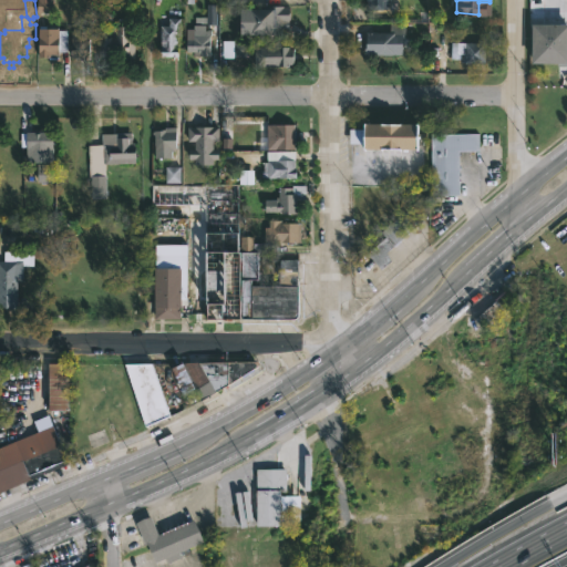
[(282,31),(282,35),(251,35),(251,31),(241,31),(241,39),(228,39),(228,24),(240,24),(240,9),(268,10),(268,7),(290,7),(290,29),(282,29),(282,31)]
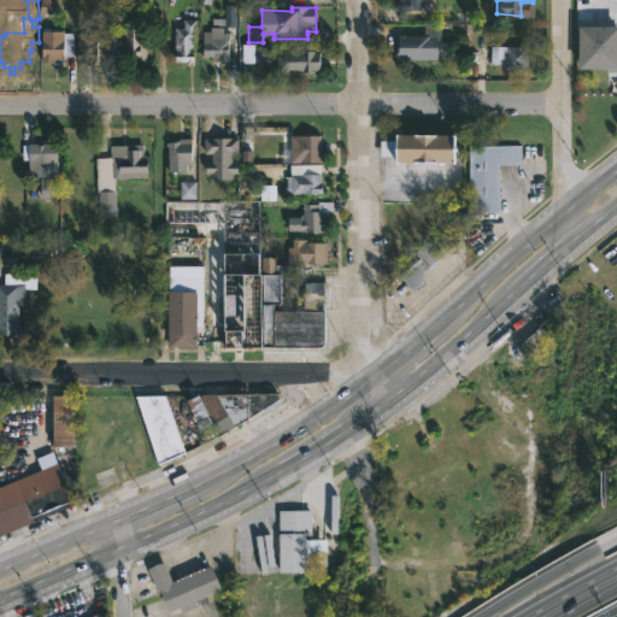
[(139,19),(140,28),(147,28),(147,63),(121,63),(121,62),(109,60),(109,48),(107,48),(109,35),(116,35),(116,25),(128,25),(129,19),(139,19)]
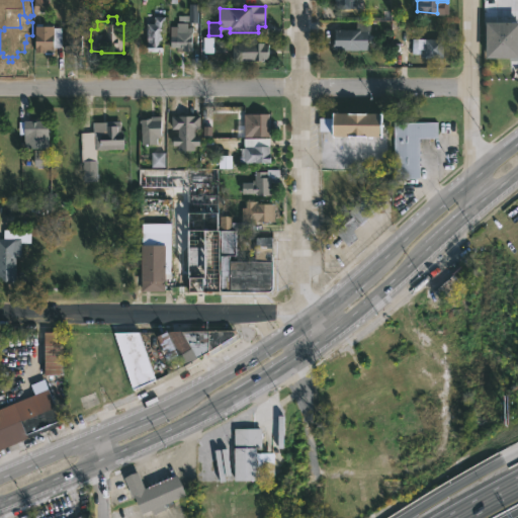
[(166,16),(165,32),(163,32),(164,51),(148,52),(148,22),(155,22),(155,16),(166,16)]
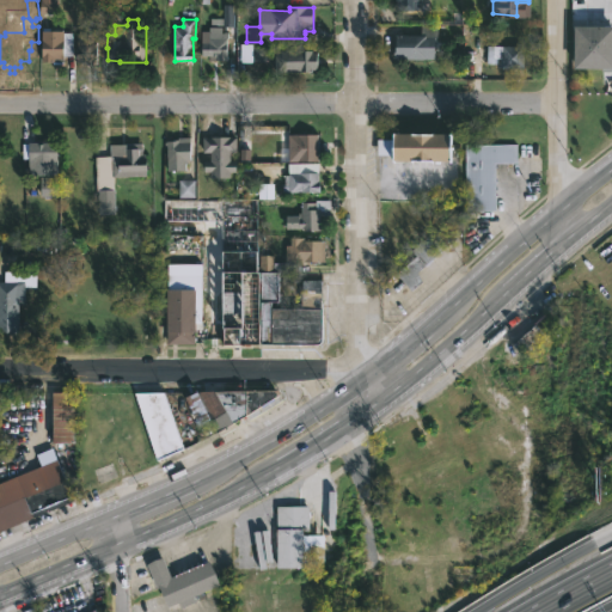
[(611,67),(573,67),(573,24),(611,24),(611,67)]
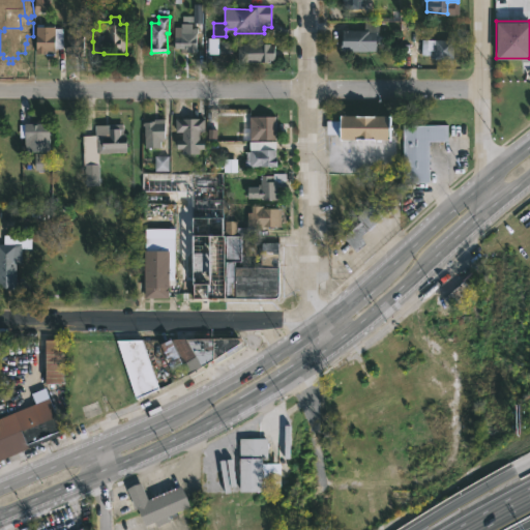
[(379,22),(379,32),(378,32),(377,51),(342,50),(342,43),(344,43),(344,29),(364,30),(365,22),(379,22)]
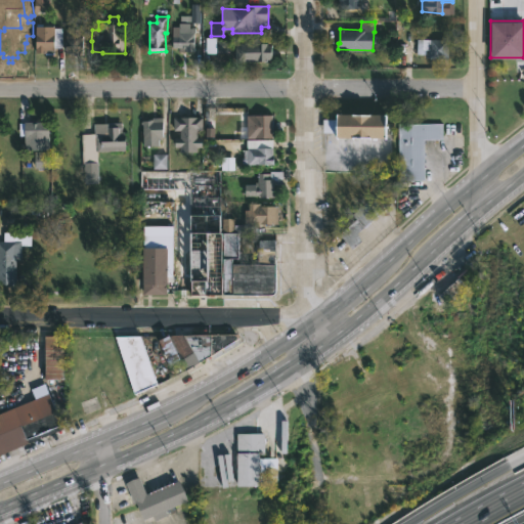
[(190,23),(190,28),(192,28),(192,33),(195,33),(194,51),(179,51),(179,48),(173,48),(173,26),(179,26),(179,23),(190,23)]
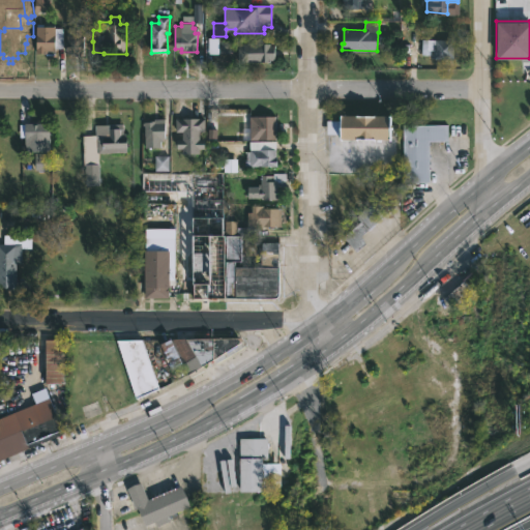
[(43,24),(43,26),(63,28),(63,49),(56,48),(55,55),(36,53),(36,24),(43,24)]
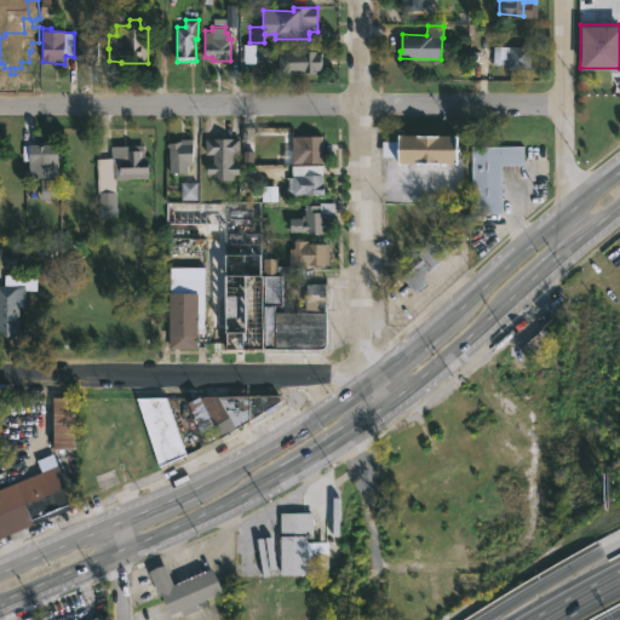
[(98,42),(98,64),(87,64),(87,62),(79,62),(79,59),(76,59),(76,55),(79,55),(79,33),(102,32),(102,41),(98,42)]
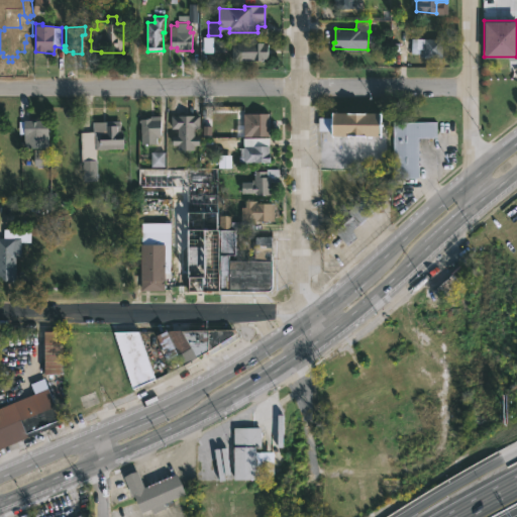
[(203,53),(225,53),(224,37),(203,38),(203,53)]
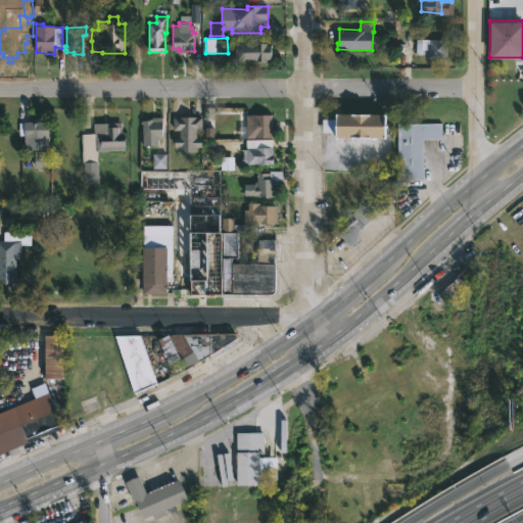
[(449,39),(449,58),(425,57),(425,50),(422,50),(422,39),(449,39)]
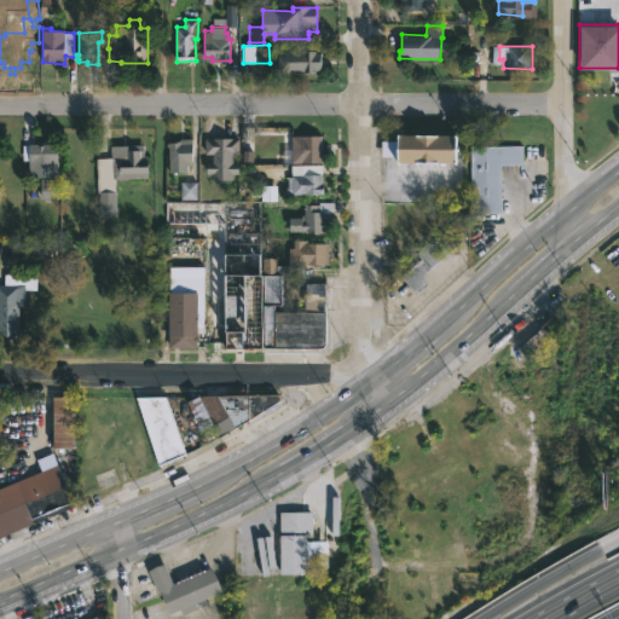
[(317,51),(317,53),(323,53),(323,69),(316,69),(316,71),(279,73),(279,51),(317,51)]
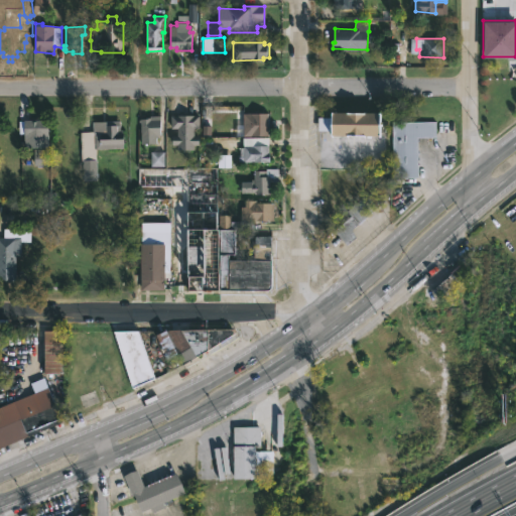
[(384,128),(384,135),(335,134),(335,130),(318,130),(319,117),(336,117),(336,111),(384,112),(384,128)]
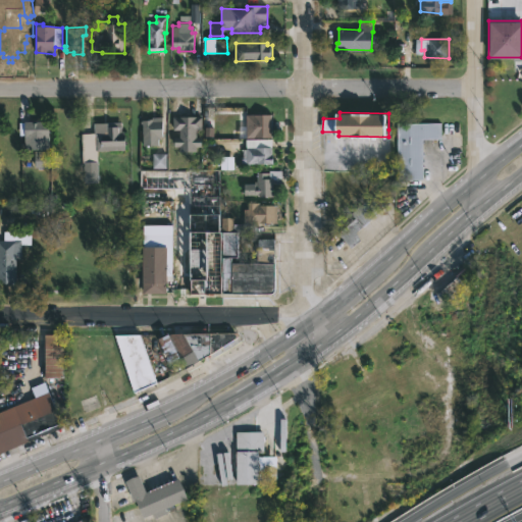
[(272,114),(272,121),(274,121),(274,124),(272,124),(272,126),(274,126),(273,137),(248,138),(247,114),(272,114)]
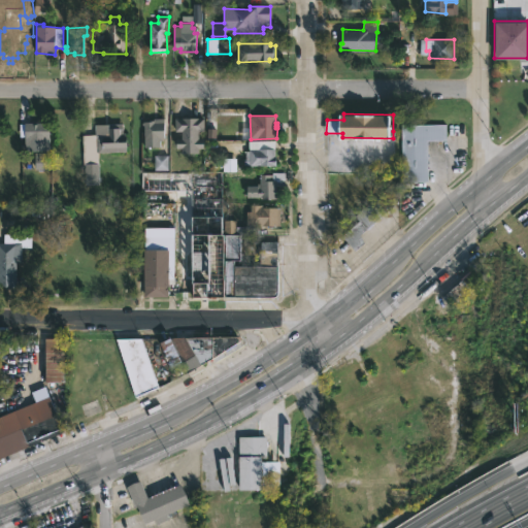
[(161,146),(144,146),(144,121),(153,121),(155,120),(155,118),(165,118),(165,137),(161,137),(161,146)]
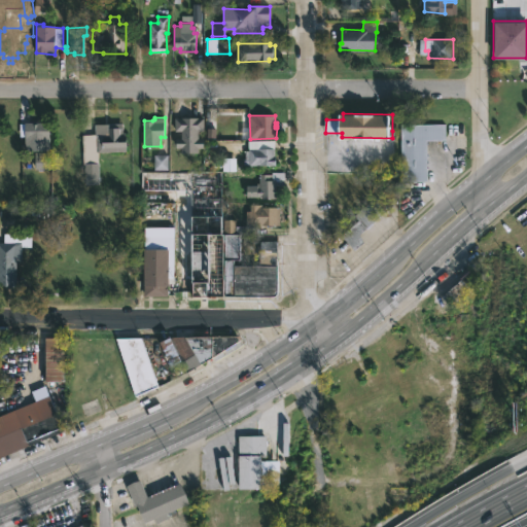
[(199,131),(199,138),(204,138),(204,148),(200,148),(199,152),(182,151),(182,147),(177,147),(177,138),(181,138),(181,131),(176,131),(176,117),(204,117),(204,131),(199,131)]
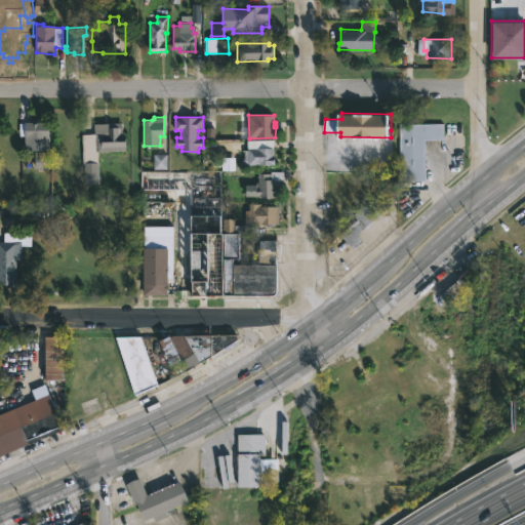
[(50,122),(50,150),(25,150),(25,134),(21,134),(21,123),(50,122)]
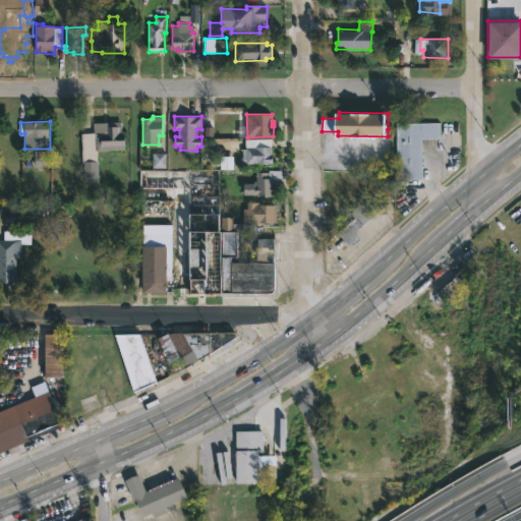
[(122,121),(122,130),(125,130),(126,149),(97,150),(97,161),(99,161),(99,181),(84,182),(83,162),(82,162),(81,133),(94,132),(94,122),(122,121)]
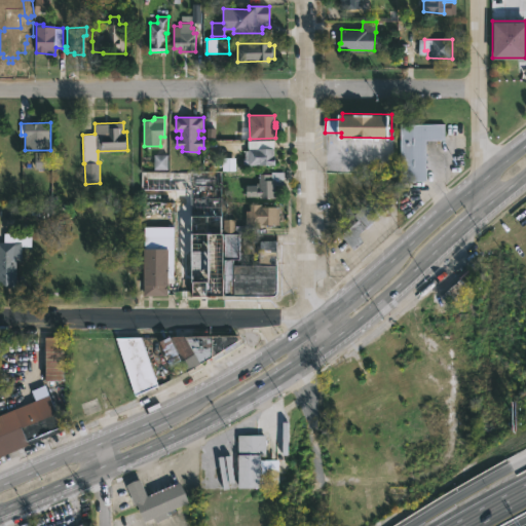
[(427,180),(402,181),(401,124),(445,123),(446,140),(427,140),(427,180)]
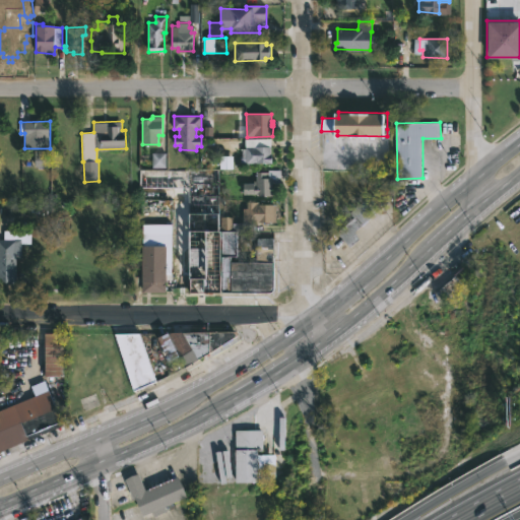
[(271,146),(273,163),(247,163),(247,158),(243,158),(243,148),(246,148),(246,146),(271,146)]
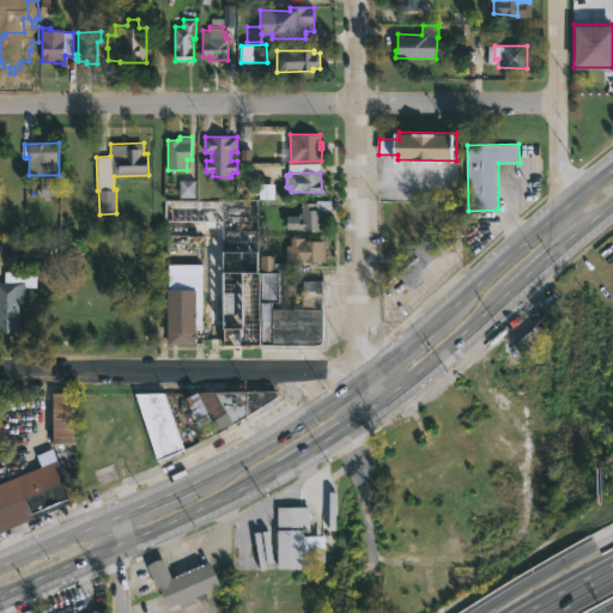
[(41,198),(54,196),(53,177),(40,177),(41,198)]
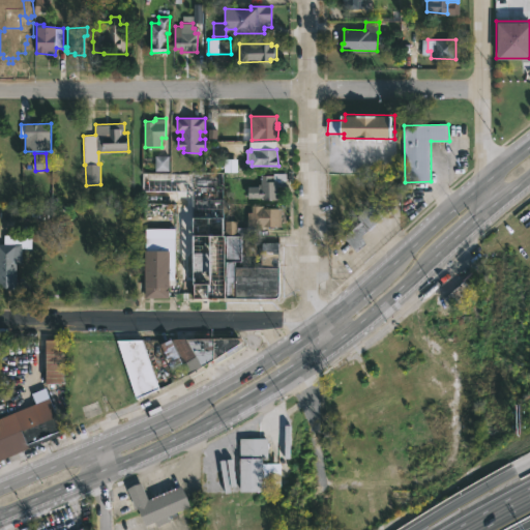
[(155,171),(169,171),(170,156),(155,155),(155,171)]
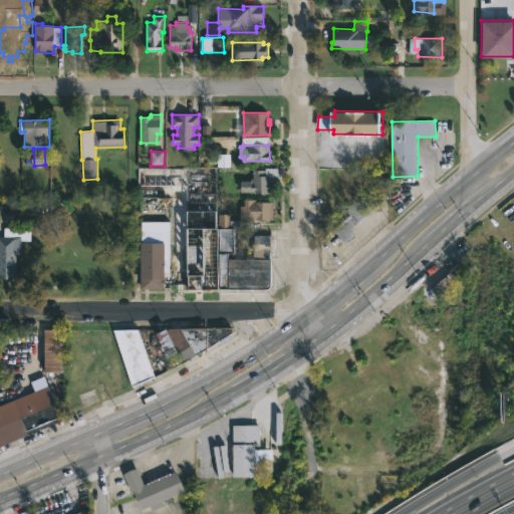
[(217,167),(218,214),(240,213),(240,206),(245,206),(245,199),(255,199),(255,201),(273,202),(272,219),(256,219),(255,222),(245,222),(245,229),(234,229),(234,230),(239,230),(239,235),(235,235),(235,253),(230,253),(230,259),(254,259),(254,235),(271,235),(272,286),(267,289),(189,289),(186,185),(137,185),(137,167),(217,167)]
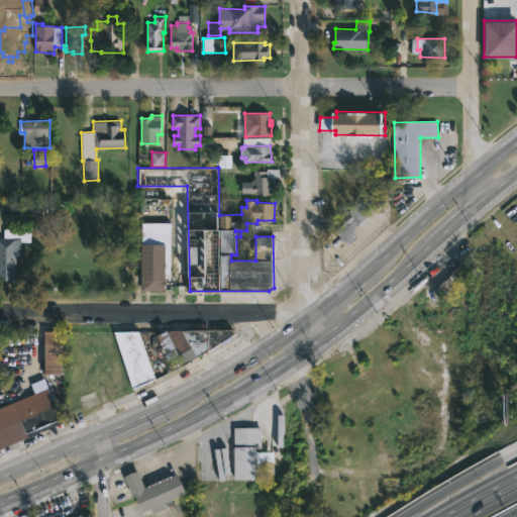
[(271,182),(272,195),(259,195),(259,192),(244,193),(243,182),(252,182),(252,180),(255,180),(255,171),(280,169),(280,176),(278,176),(278,182),(271,182)]
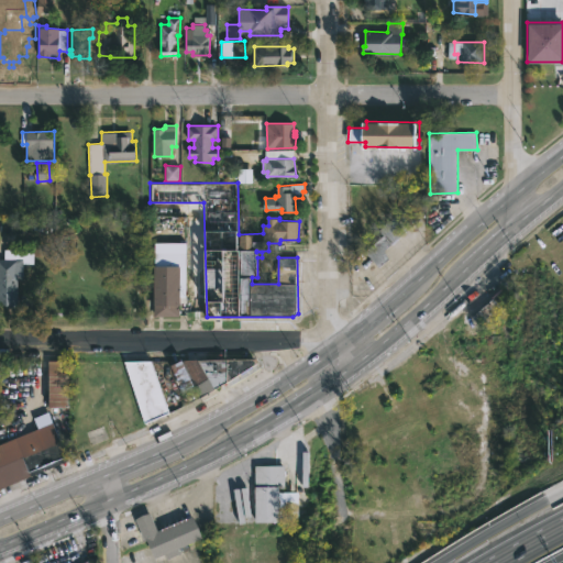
[(390,258),(379,268),(376,264),(375,265),(365,253),(384,235),(379,230),(420,192),(427,199),(427,213),(385,251),(390,258)]
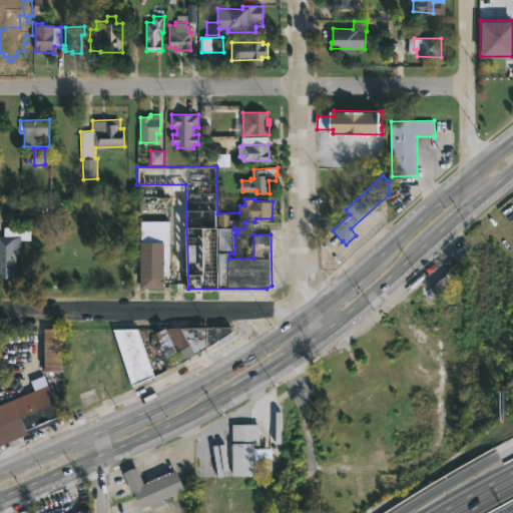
[(0,236),(21,236),(20,257),(15,257),(14,280),(0,280),(0,236)]
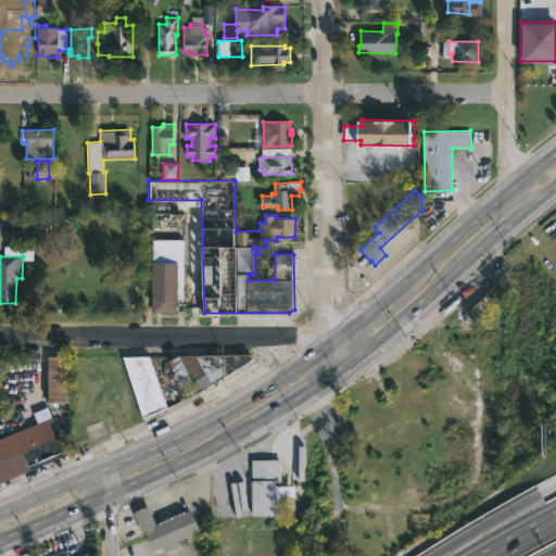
[(179,263),(178,291),(185,291),(185,299),(179,299),(178,301),(177,313),(152,313),(152,262),(179,263)]
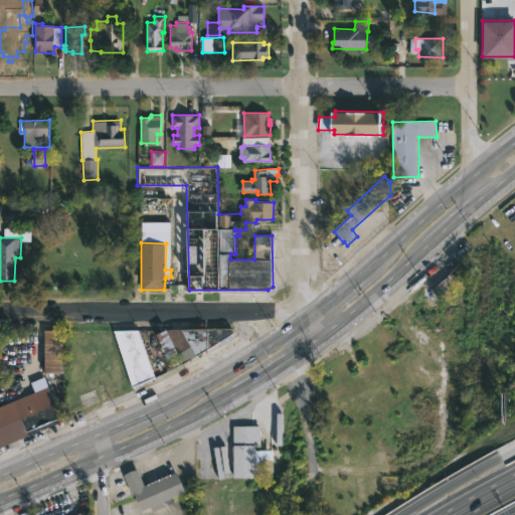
[(470,275),(445,299),(435,289),(460,265),(470,275)]
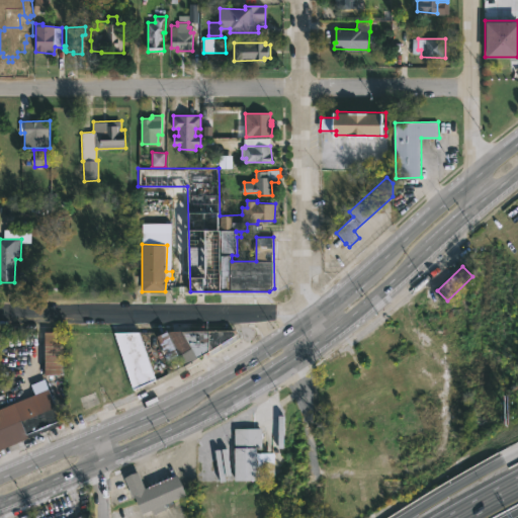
[(237,335),(183,366),(178,356),(169,359),(158,336),(169,331),(234,330),(237,335)]
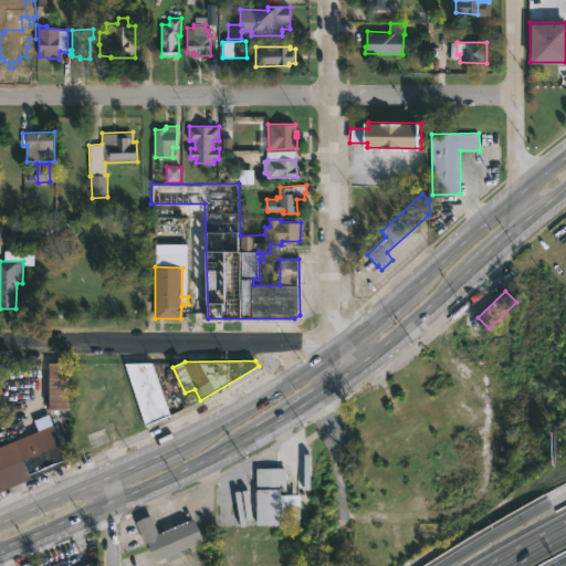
[(66,410),(49,410),(49,362),(70,363),(70,410),(66,410)]
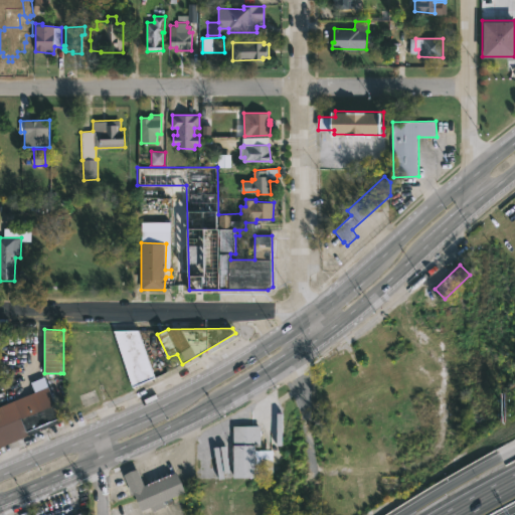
[(139,384),(133,387),(115,330),(139,330),(156,377),(139,384)]
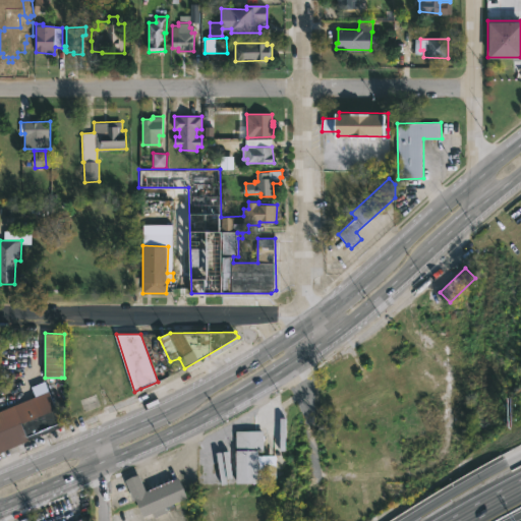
[(0,451),(0,410),(36,397),(31,386),(45,381),(63,426),(0,451)]
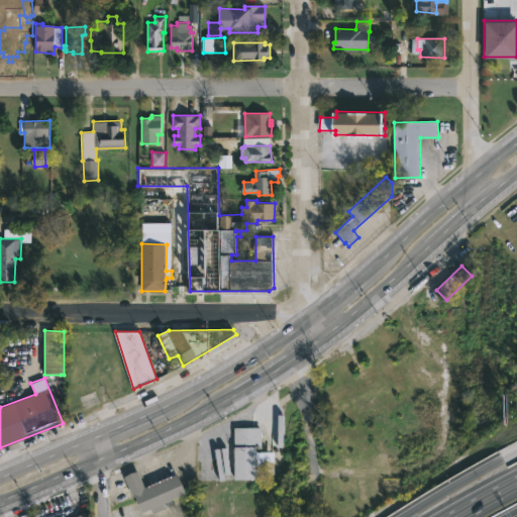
[(236,480),(234,480),(234,427),(262,427),(262,448),(257,448),(257,480),(236,480)]
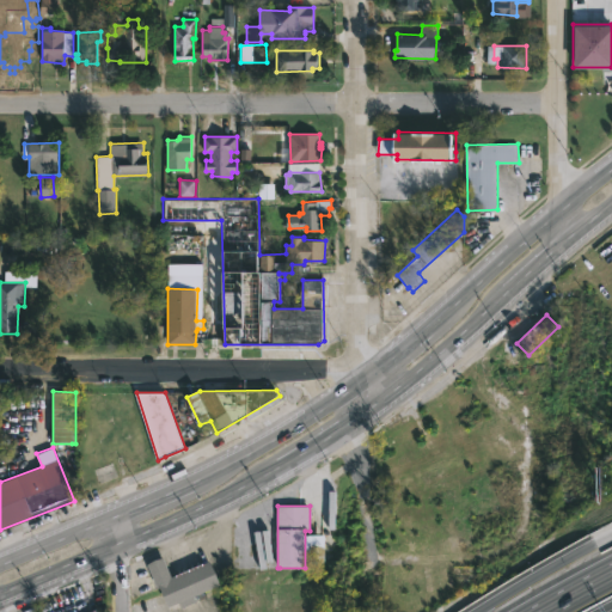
[(164,557),(172,577),(210,561),(221,586),(214,588),(214,592),(206,595),(204,592),(196,597),(199,601),(185,607),(183,603),(170,607),(161,587),(158,588),(146,565),(164,557)]
